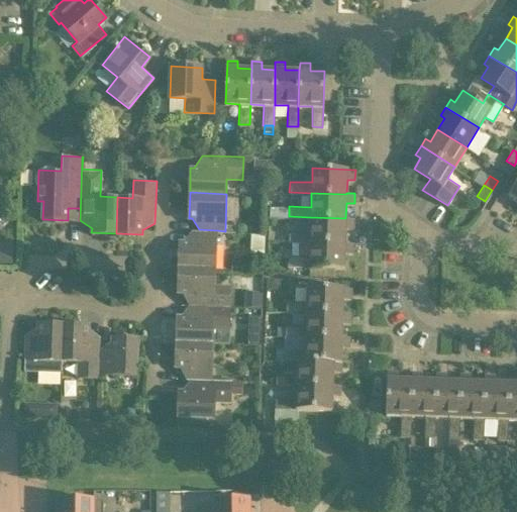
[(310,217),(310,230),(288,230),(288,240),(310,241),(344,242),(344,241),(345,227),(353,227),(353,217),(345,217),(345,218),(310,217)]
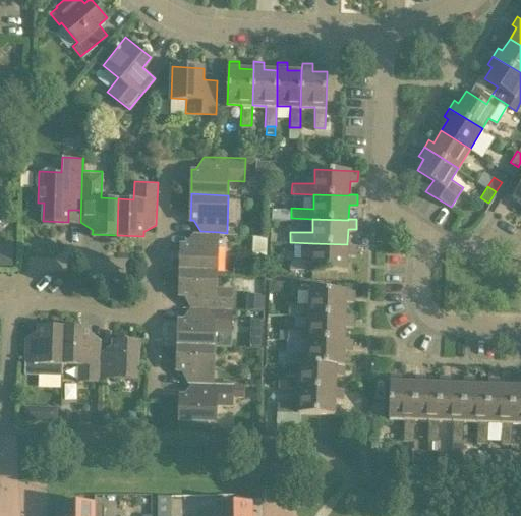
[(218,270),(218,244),(219,232),(200,231),(192,231),(184,243),(181,243),(180,269),(218,270)]
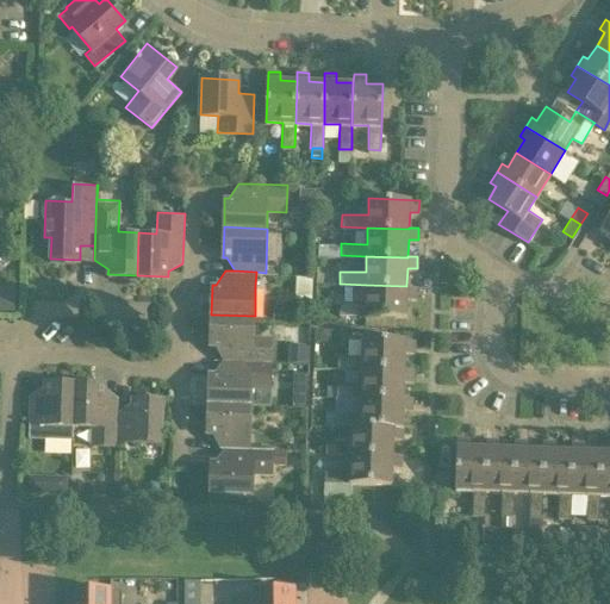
[(366,285),(365,300),(340,300),(338,313),(406,316),(406,297),(416,298),(416,285),(406,285),(406,286),(366,285)]
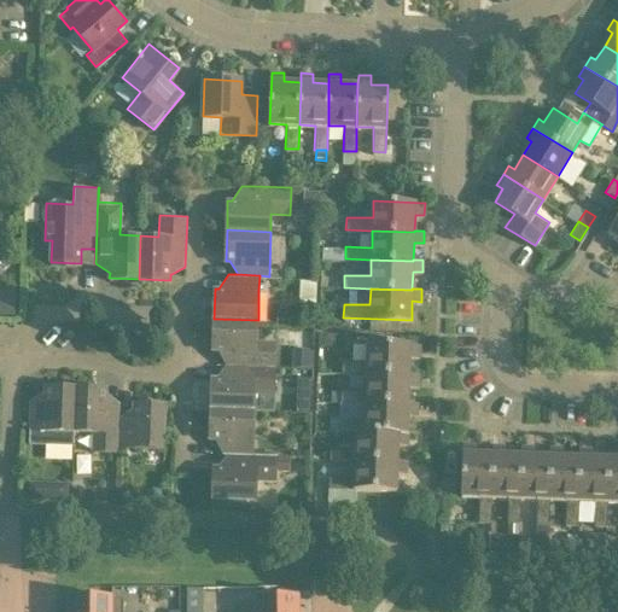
[(257,350),(258,320),(214,319),(213,349),(257,350)]
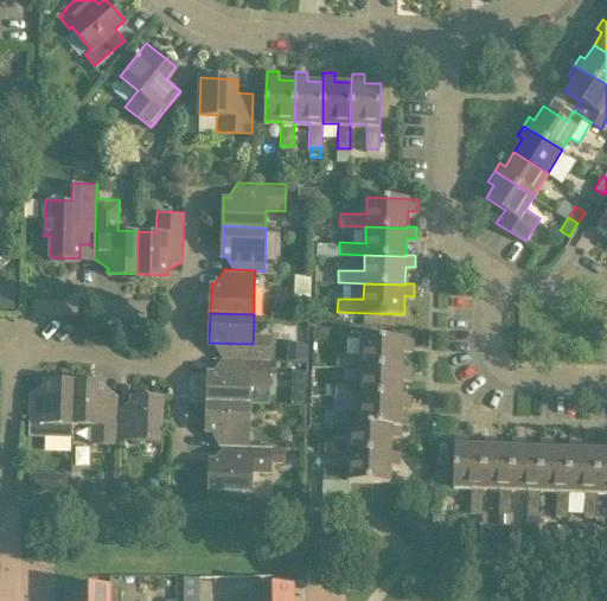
[(336,365),(360,365),(402,368),(402,365),(403,350),(413,350),(413,338),(362,336),(362,353),(336,352),(336,365)]
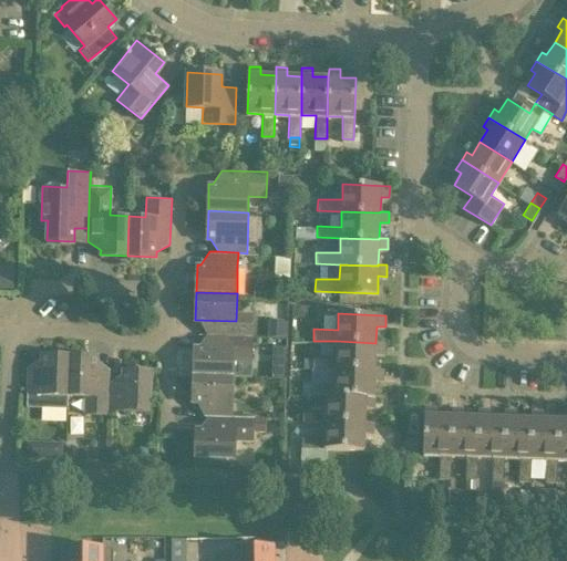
[(337,341),(337,356),(312,355),(312,367),(336,367),(374,370),(374,367),(375,353),(384,353),(384,342),(375,341),(375,343),(337,341)]
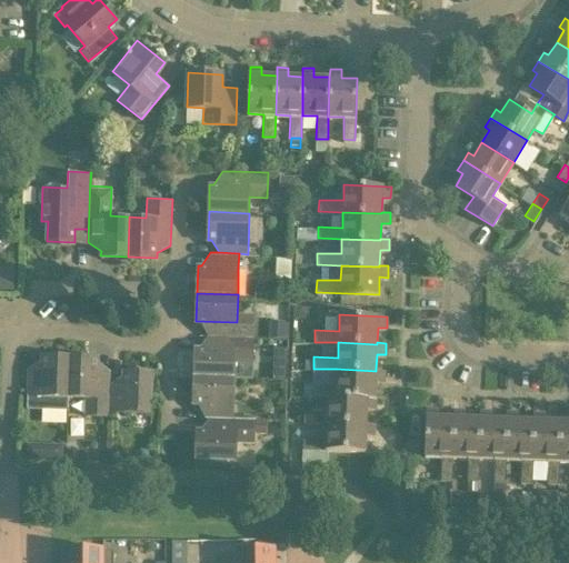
[(195,348),(193,374),(235,375),(236,349),(195,348)]
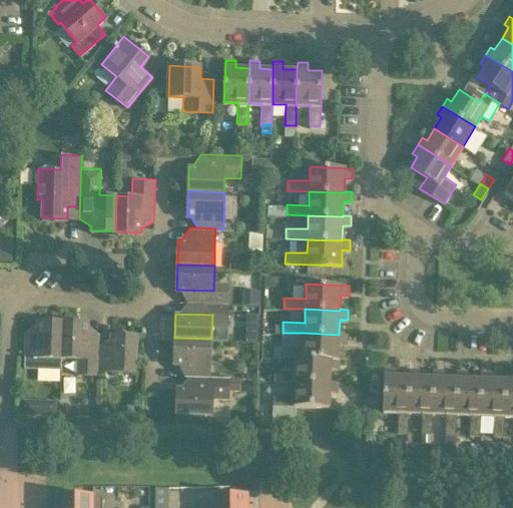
[(60,369),(61,357),(62,321),(39,320),(38,332),(25,331),(23,367),(60,369)]
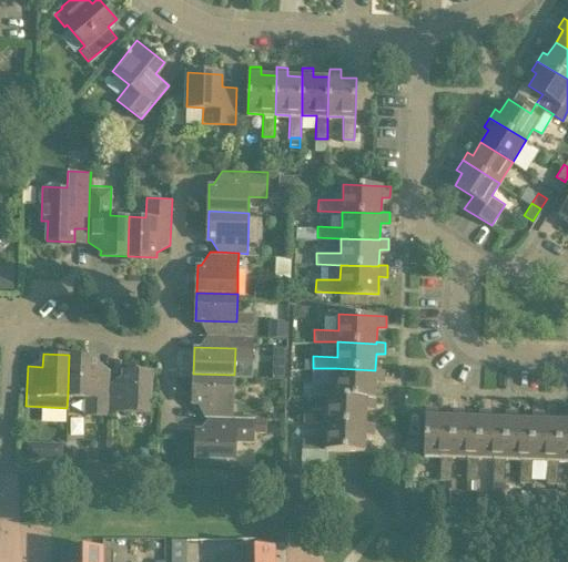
[(68,395),(83,395),(83,414),(109,415),(109,409),(110,381),(110,369),(98,360),(98,355),(69,355),(68,395)]
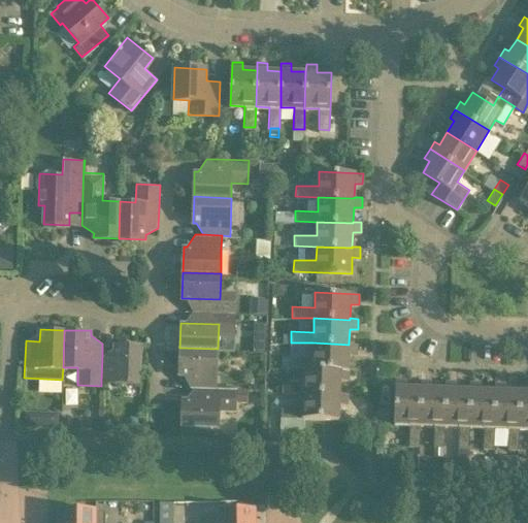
[(312,342),(312,356),(290,356),(290,366),(304,367),(349,369),(349,353),(357,353),(358,342),(349,342),(349,345),(312,342)]
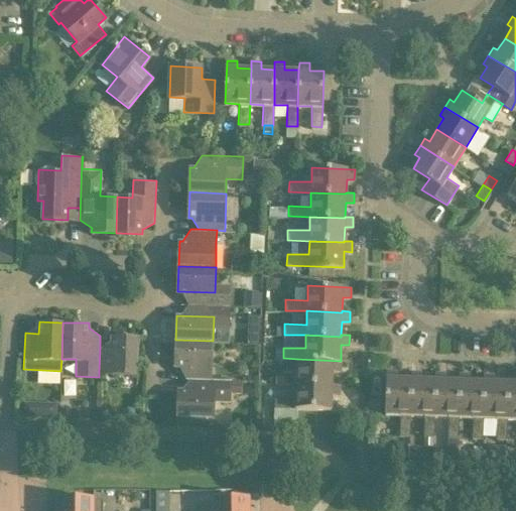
[(99,372),(111,372),(137,373),(138,337),(112,336),(111,340),(100,347),(99,372)]
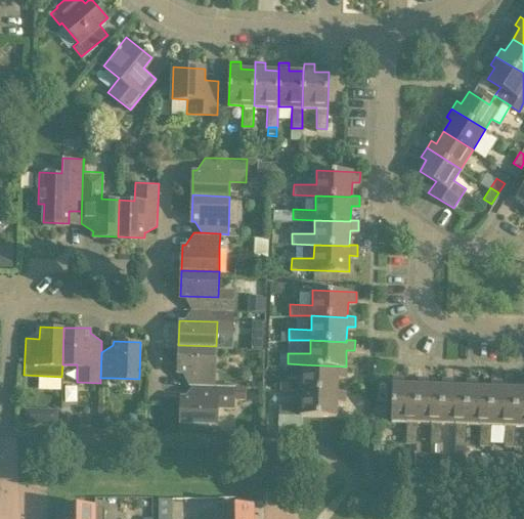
[(188,384),(192,384),(215,385),(215,384),(216,346),(178,345),(178,371),(181,371),(188,384)]
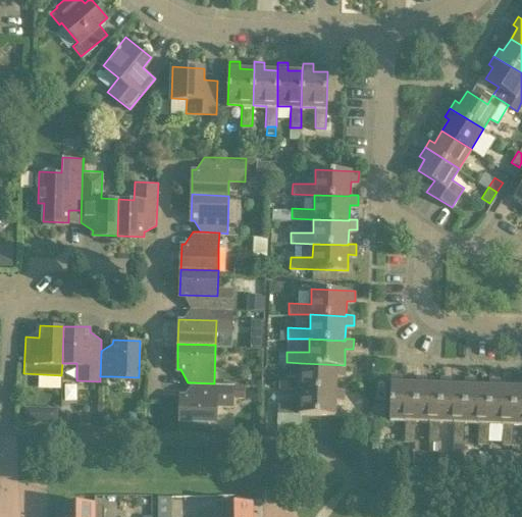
[(301,363),(301,376),(278,376),(277,385),(301,385),(335,388),(335,373),(344,373),(345,365),(301,363)]
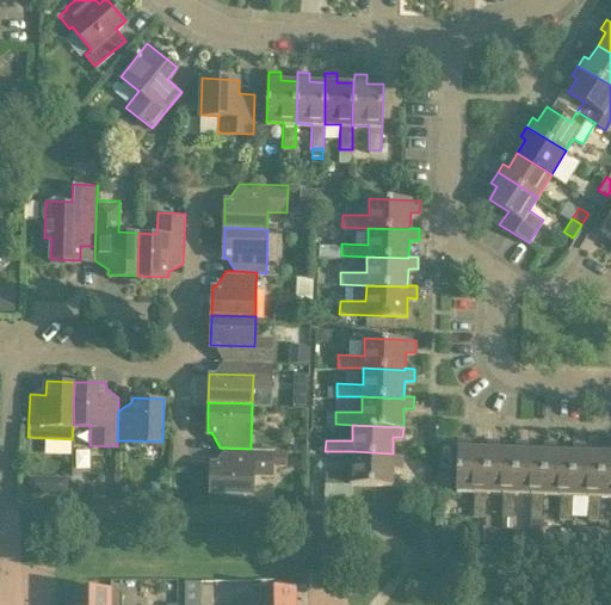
[(485,514),(486,489),(487,448),(471,446),(471,438),(458,438),(457,488),(473,489),(471,513),(485,514)]
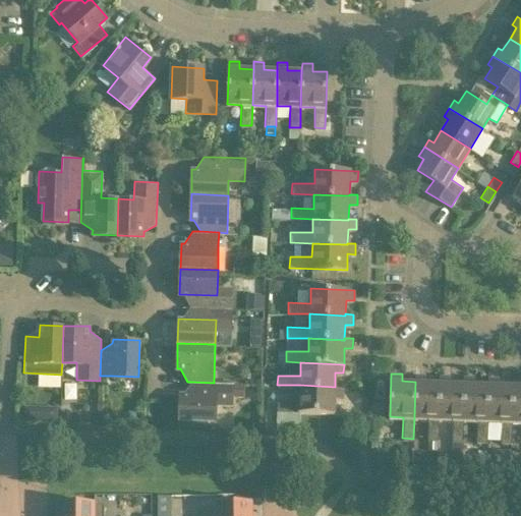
[(414,417),(427,417),(426,434),(427,434),(427,439),(438,440),(439,418),(440,383),(425,382),(425,375),(415,374),(415,382),(414,417)]
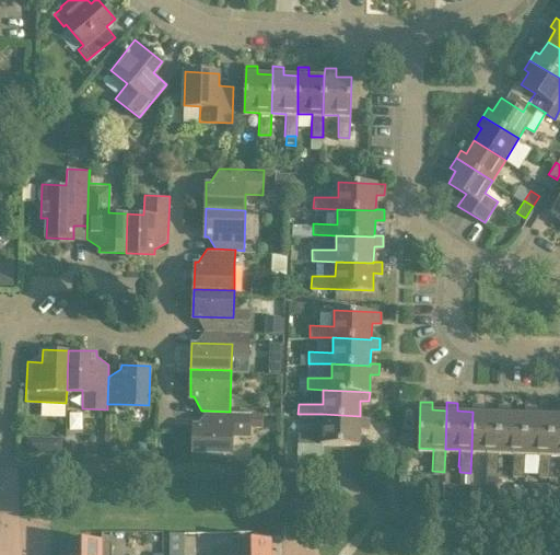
[(471,450),(486,450),(486,473),(497,474),(498,451),(499,412),(483,412),(485,404),(473,403),(473,412),(471,450)]
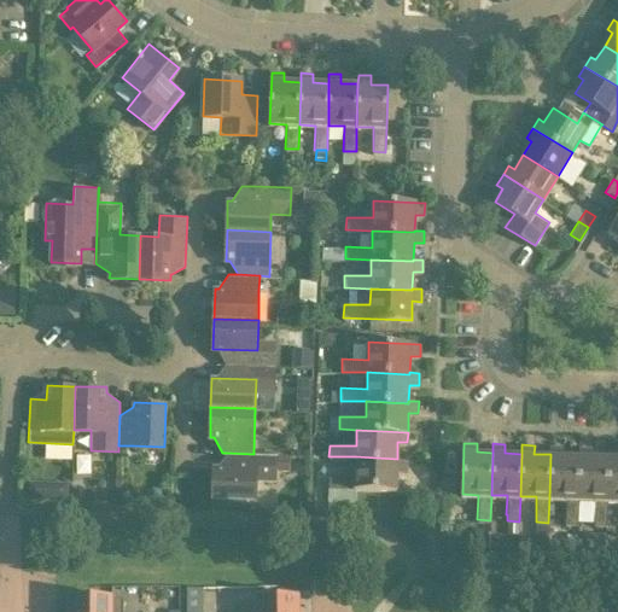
[(577,523),(578,499),(579,455),(563,455),(563,446),(551,446),(551,454),(549,497),(565,497),(564,523),(577,523)]
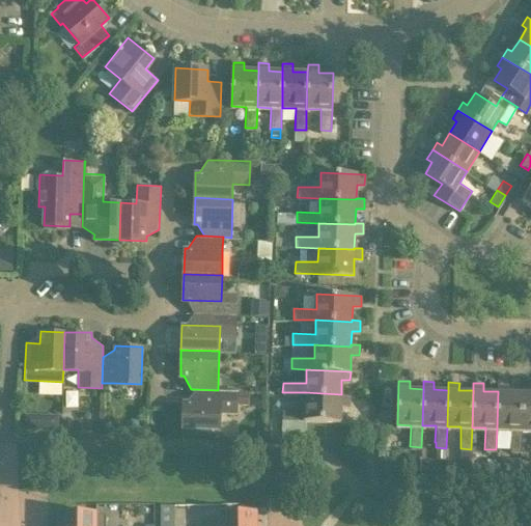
[(521,450),(522,428),(523,392),(508,391),(508,384),(498,384),(498,391),(497,428),(510,428),(510,450),(521,450)]
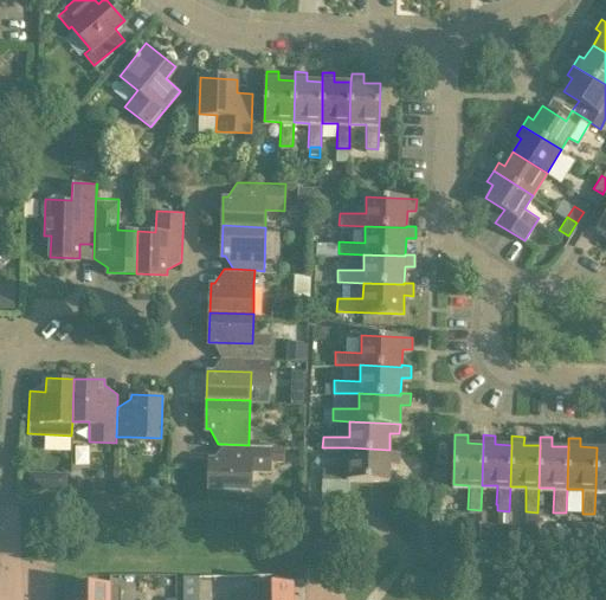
[(605,439),(597,439),(597,447),(595,489),(605,489),(605,439)]
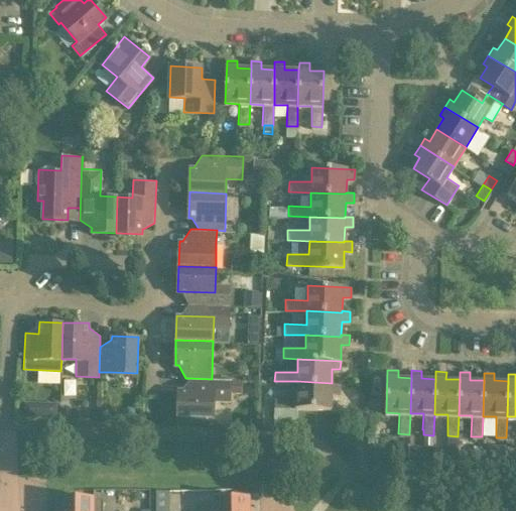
[(189,378),(181,390),(177,390),(177,415),(214,416),(214,400),(231,401),(231,391),(242,392),(242,378),(212,378),(212,379),(189,378)]
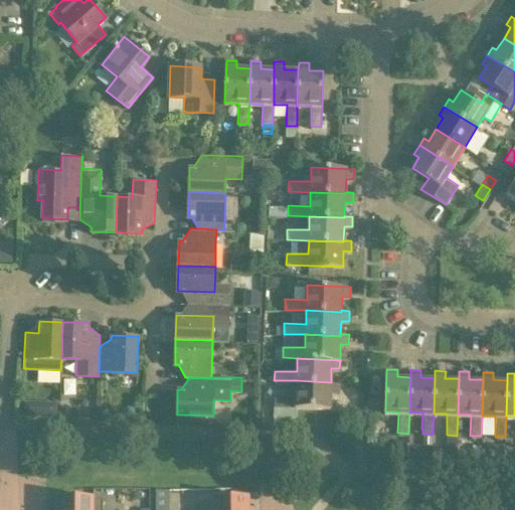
[(297,380),(296,395),(274,394),(274,405),(330,407),(331,392),(339,393),(339,382),(331,382),(297,380)]
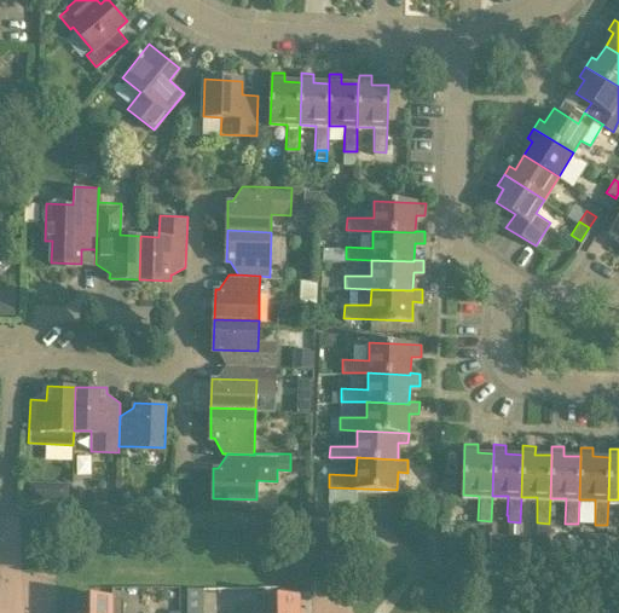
[(588,532),(588,549),(603,549),(605,533),(588,532)]
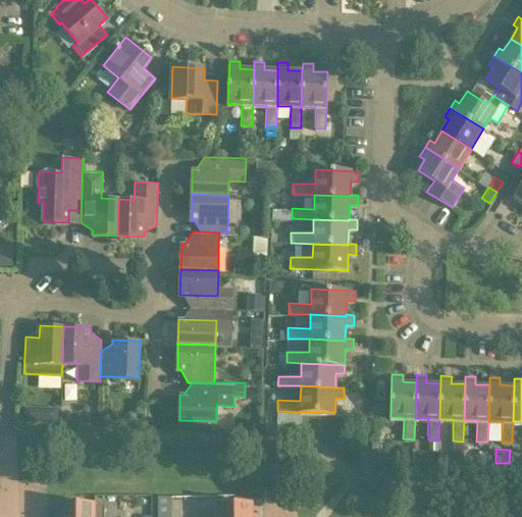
[(56,502),(55,516),(103,516),(104,503),(56,502)]
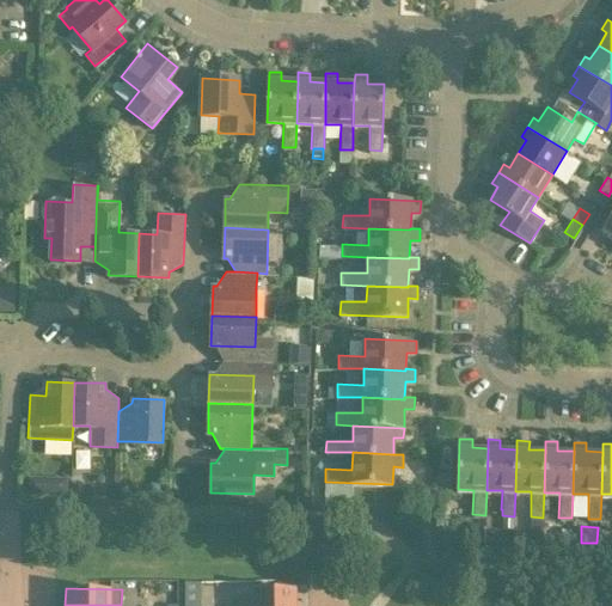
[(251,589),(250,605),(295,605),(297,588),(251,589)]
